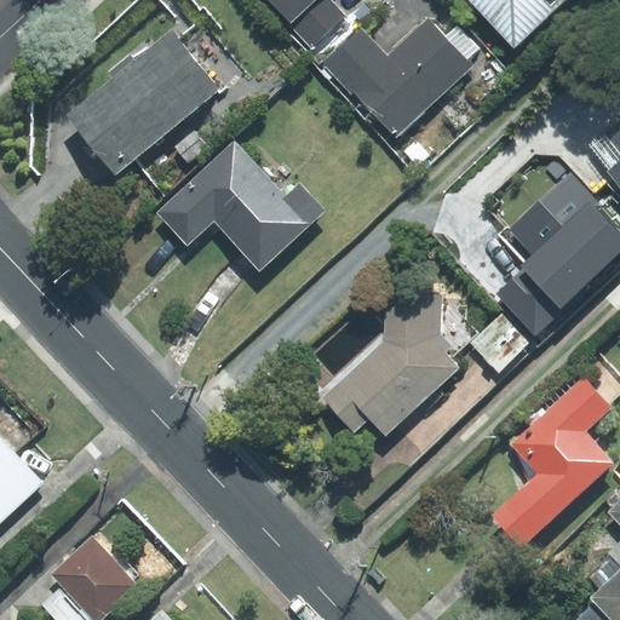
[(269,0),(313,46),(346,16),(331,0),(269,0)]
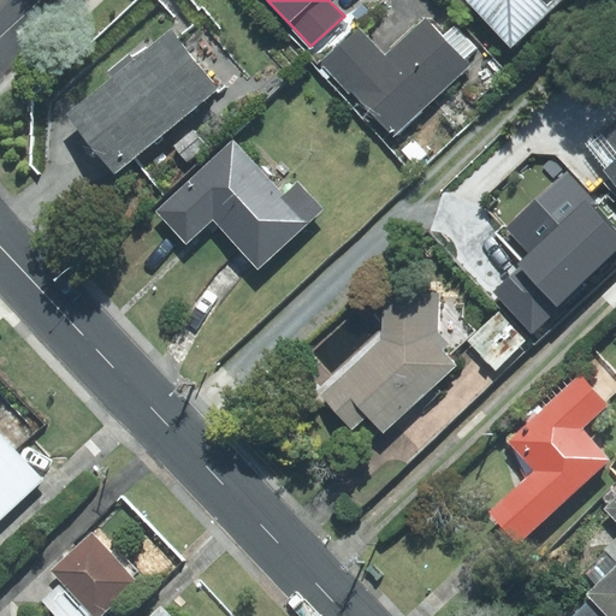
[(467,0),(510,46),(560,0),(467,0)]
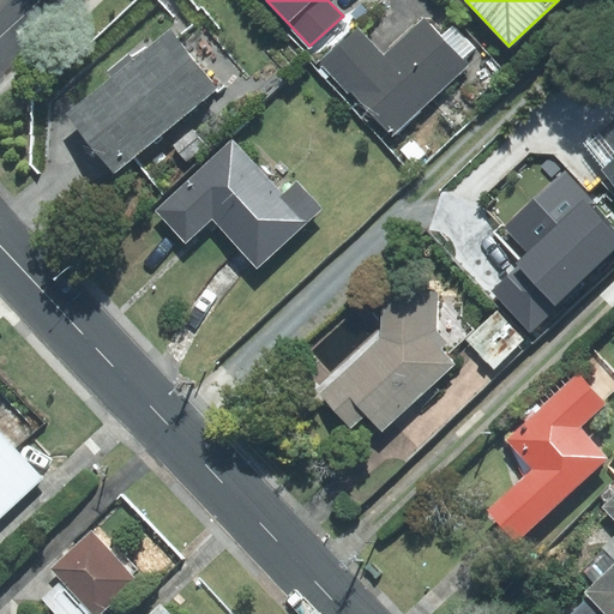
[(357,26),(319,62),(348,94),(350,91),(392,136),(468,66),(423,18),(384,55),(357,26)]
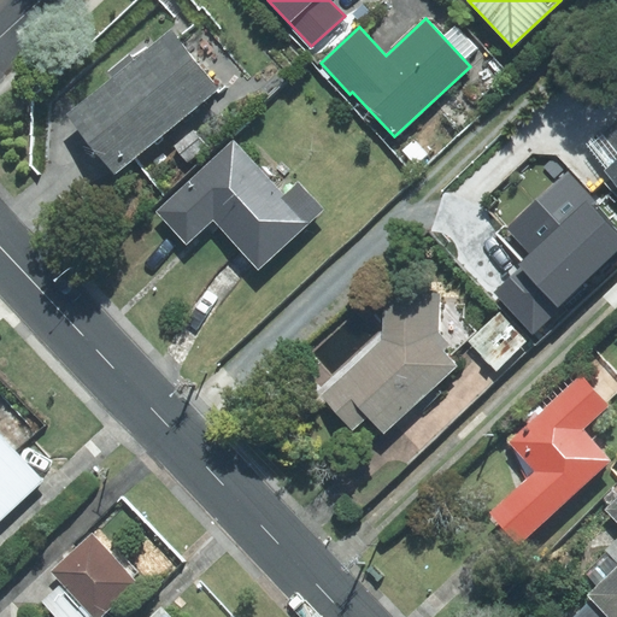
[(218,88),(171,30),(134,60),(129,54),(107,71),(112,77),(68,115),(116,171),(218,88)]
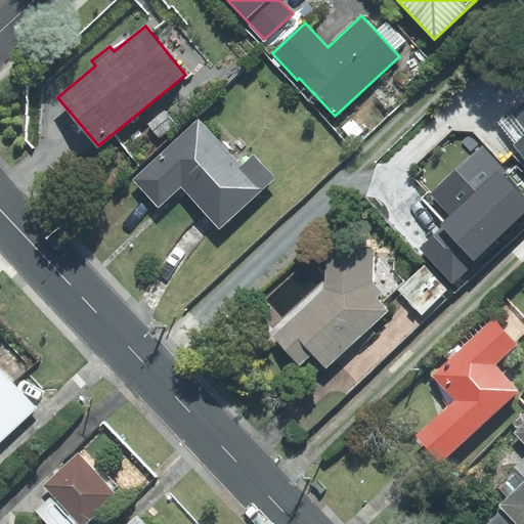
[(523,103),(496,125),(523,160),(523,103)]
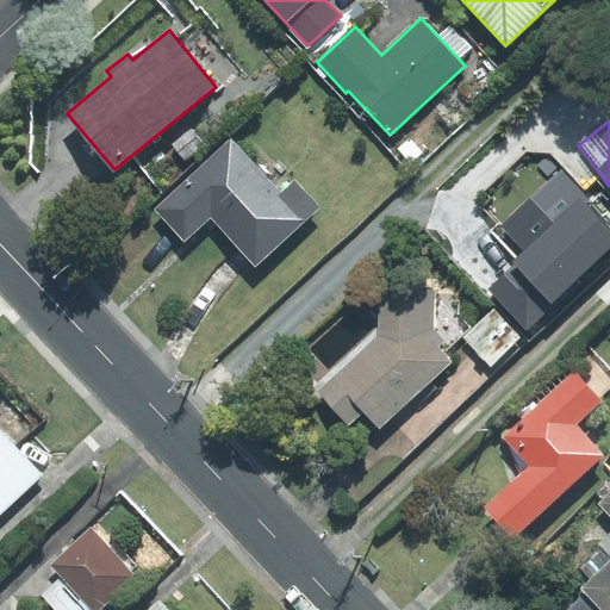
[(281,193),(230,139),(154,210),(185,242),(211,217),(256,265),(319,207),(294,181),(281,193)]
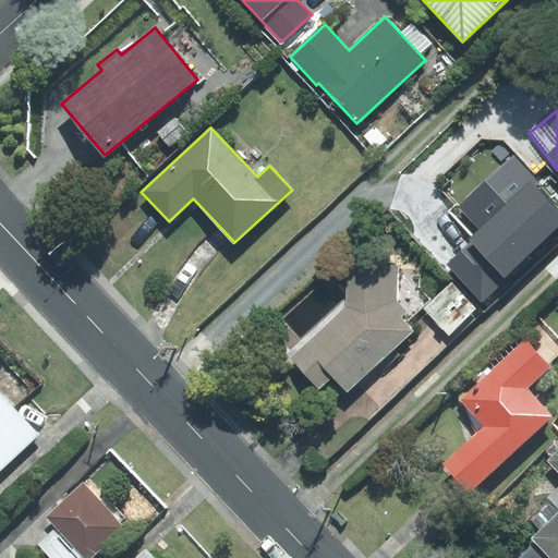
[(481,230),(470,239),(472,241),(505,278),(557,229),(557,205),(514,156),(459,206),(481,230)]
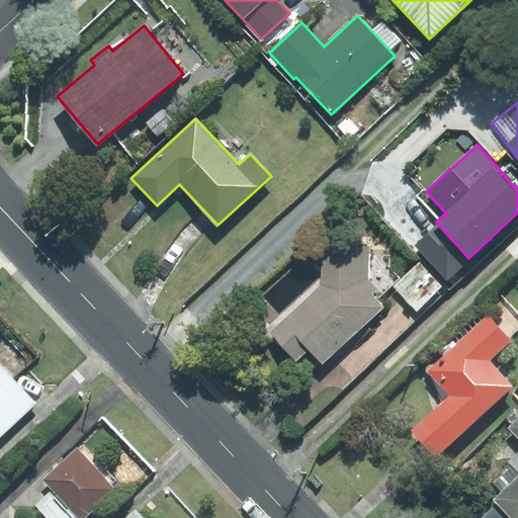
[(468,258),(438,224),(415,245),(447,281),(470,260),(468,258)]
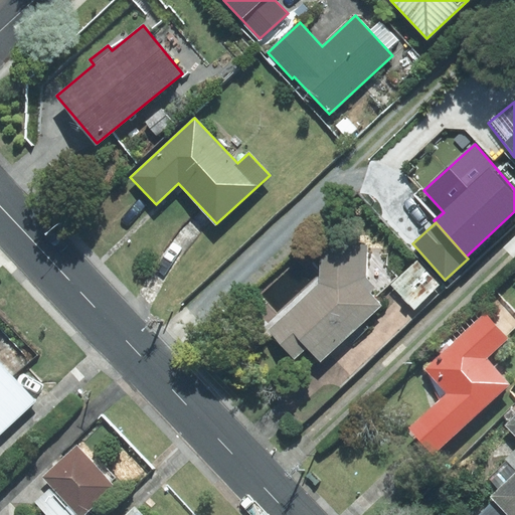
[(382,306),(375,298),(397,277),(386,266),(386,249),(367,248),(368,245),(321,244),(320,284),(270,330),(295,359),(307,348),(321,362),(382,306)]
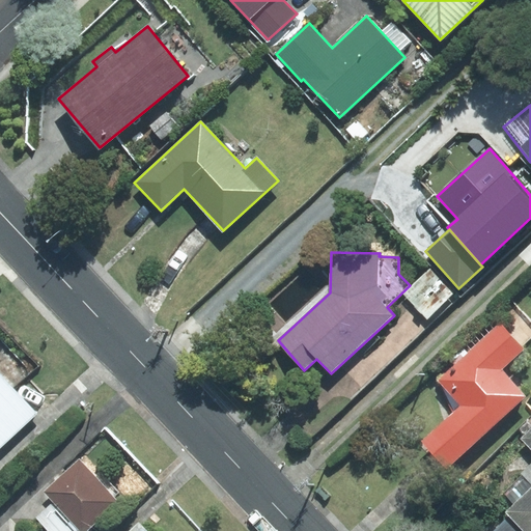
[(454,294),(430,269),(403,294),(427,318),(454,294)]
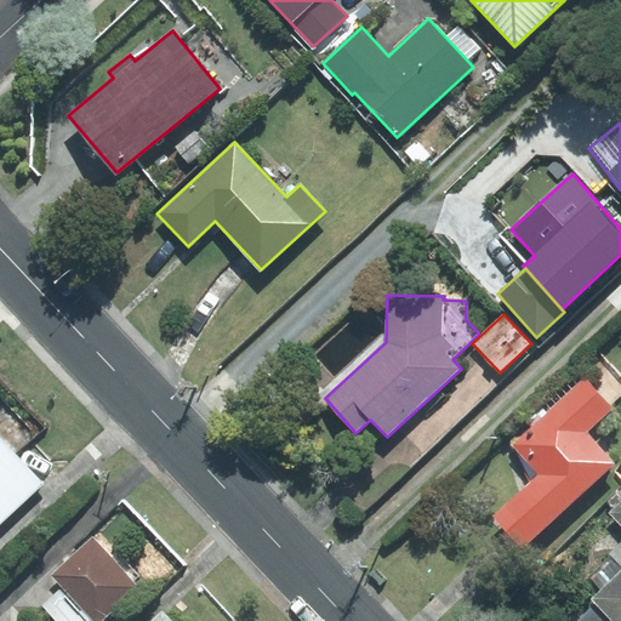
[(620,392),(620,383),(596,357),(525,421),(531,428),(514,444),(542,474),(496,516),(523,546),(614,463),(585,432),(610,408),(608,405),(620,392)]
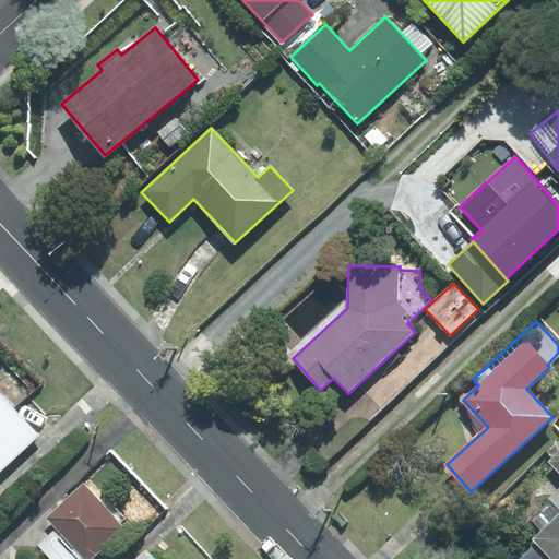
[(0,471),(39,435),(0,393),(0,471)]
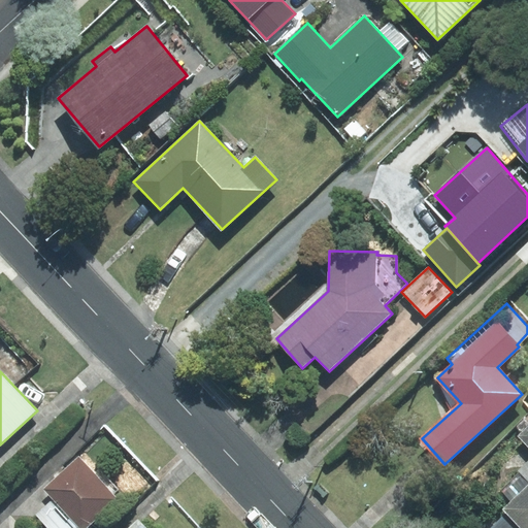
[(505,513),(519,527),(527,527),(527,426),(518,436),(527,447),(527,461),(519,470),(520,472),(501,491),(510,501),(501,509),(505,513)]
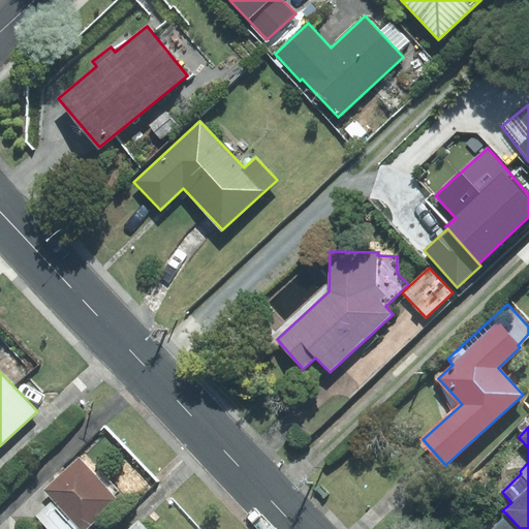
[(44,490),(81,528),(84,528),(117,499),(79,458),(44,490)]
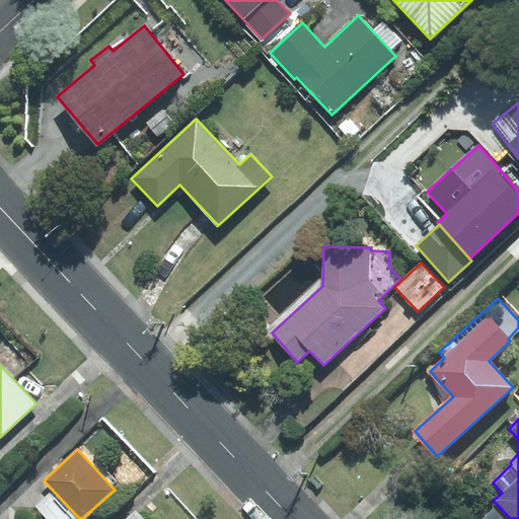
[(73,518),(50,493),(35,506),(47,518),(73,518)]
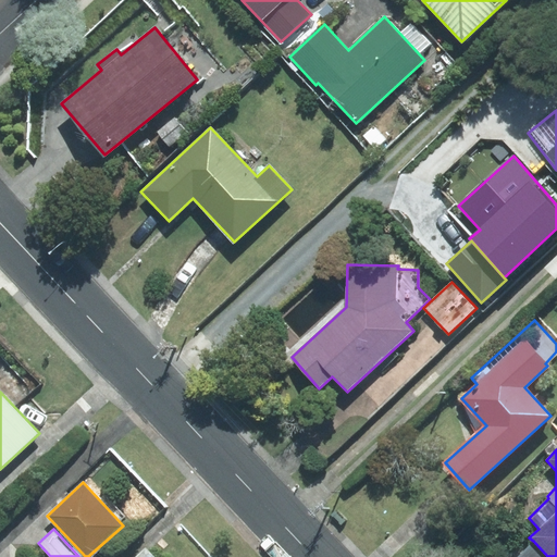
[(515,556),(547,556),(533,541),(515,556)]
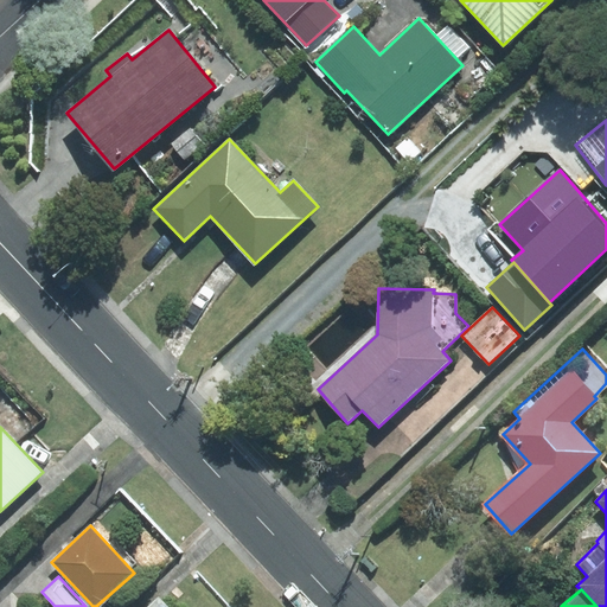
[(167,606),(158,596),(146,606),(167,606)]
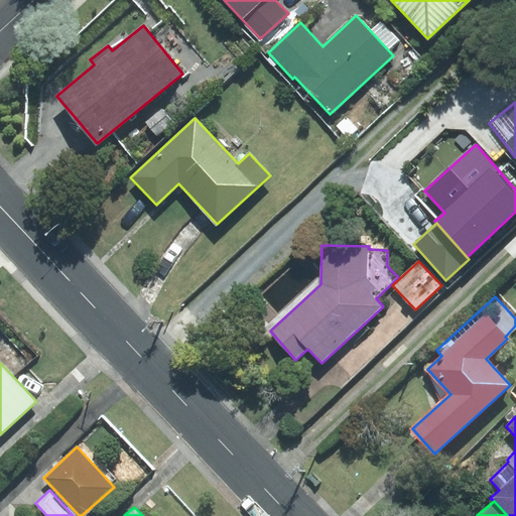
All buildings are outlined.
